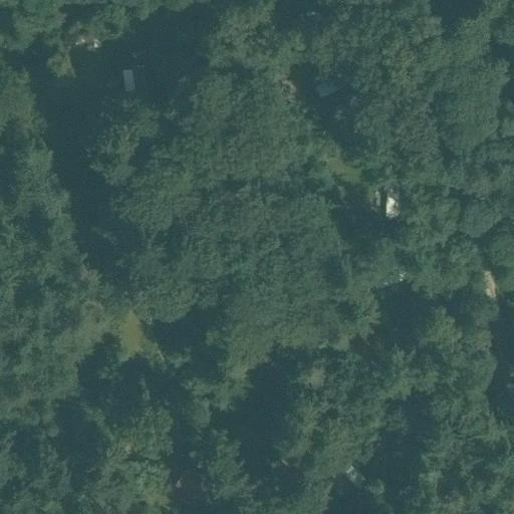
[(136,91),(137,93),(148,92),(145,65),(133,66),(133,68),(136,91)]
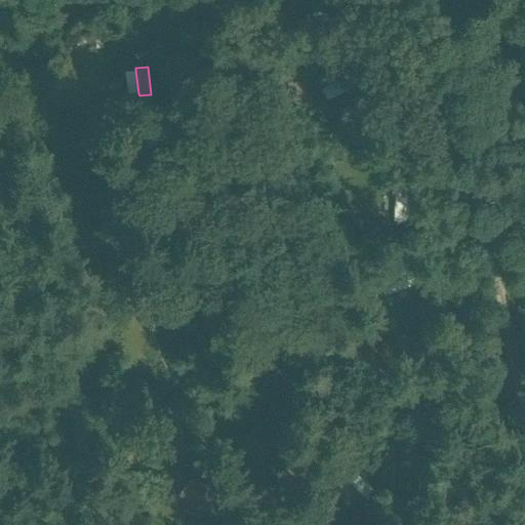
[(322,88),(327,99),(355,87),(350,76),(322,88)]
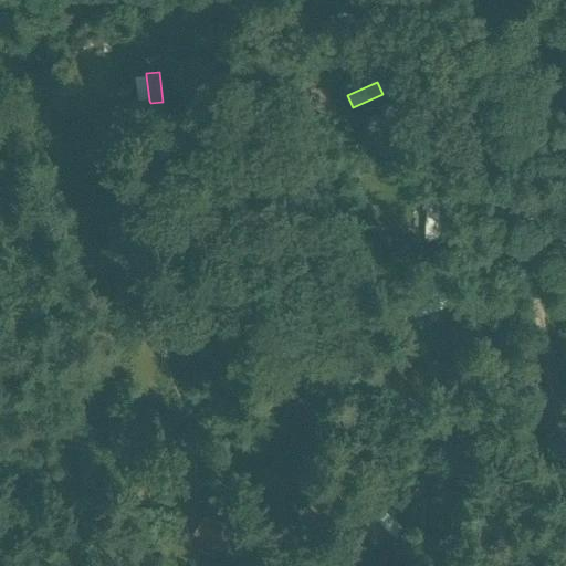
[(439,203),(427,202),(425,238),(438,239),(439,203)]
